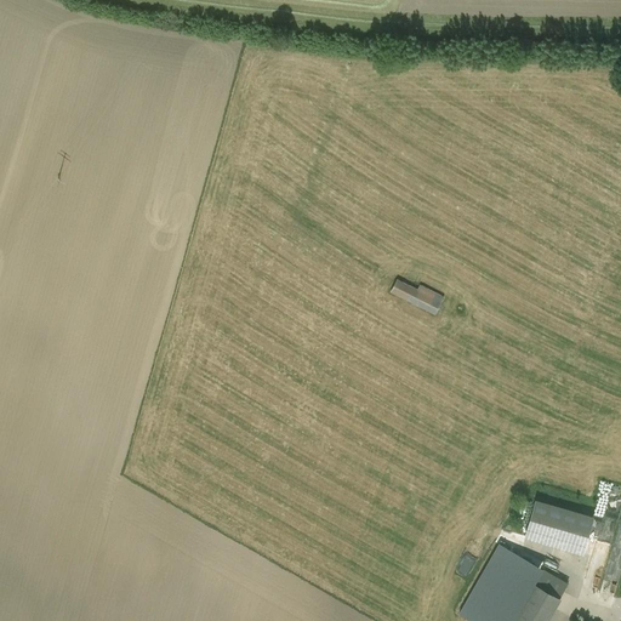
[(391,294),(437,314),(445,296),(421,284),(419,288),(397,278),(391,294)]
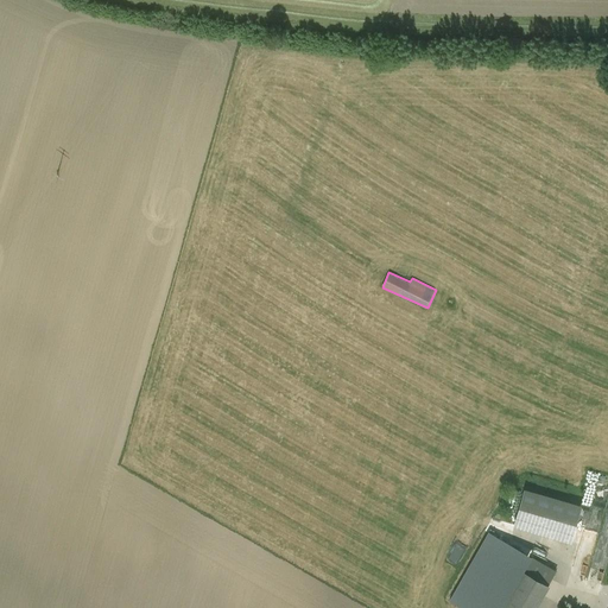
[(578,506),(524,491),(513,525),(569,540),(578,506)]
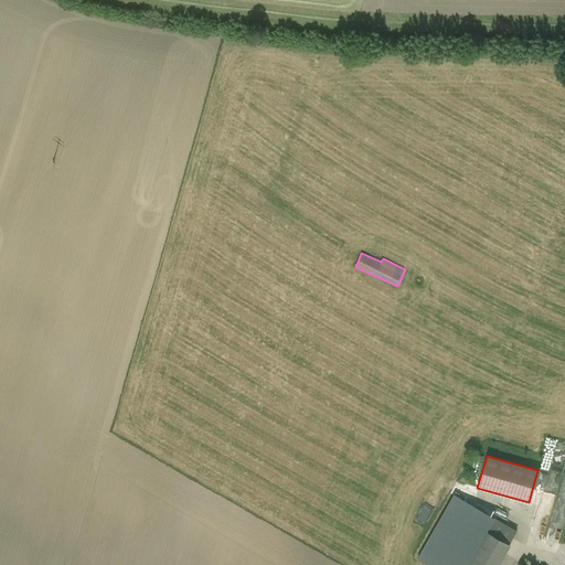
[(548,505),(552,492),(545,491),(539,511),(551,514),(553,507),(548,505)]
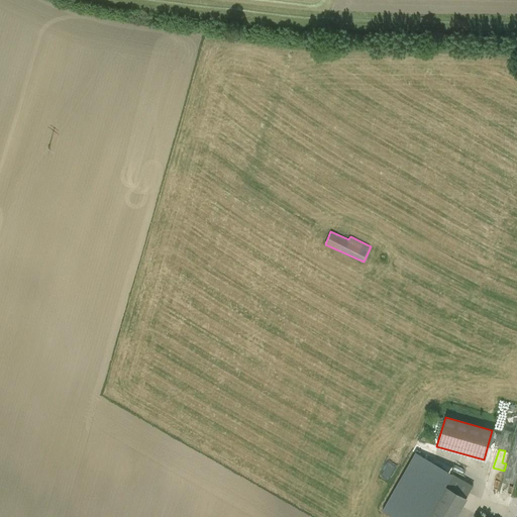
[(393,516),(426,516),(451,474),(415,452),(382,511),(393,516)]
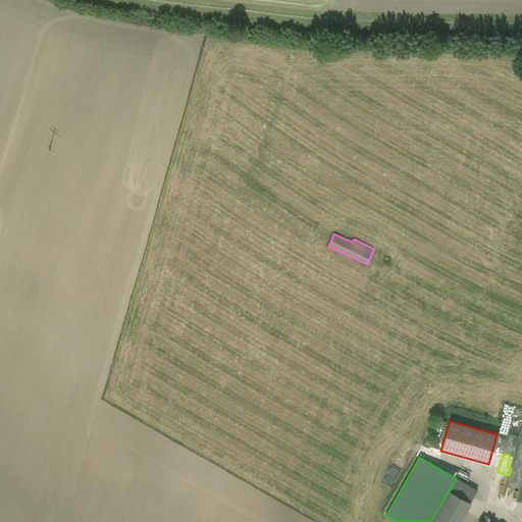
[(456,478),(430,521),(458,521),(477,490),(456,478)]
